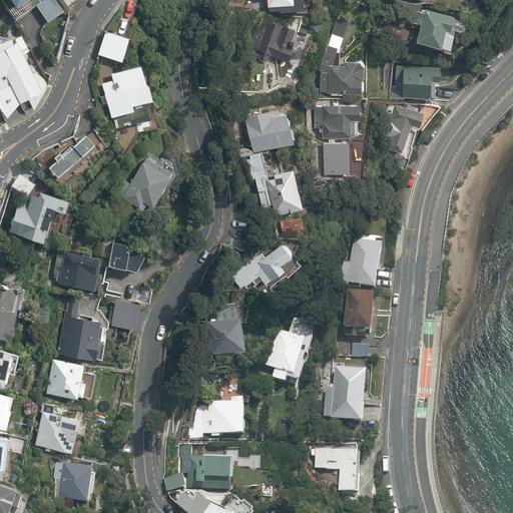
[(36,5),(47,22),(63,11),(54,0),(11,0),(17,8),(29,0),(38,0),(40,3),(36,5)]
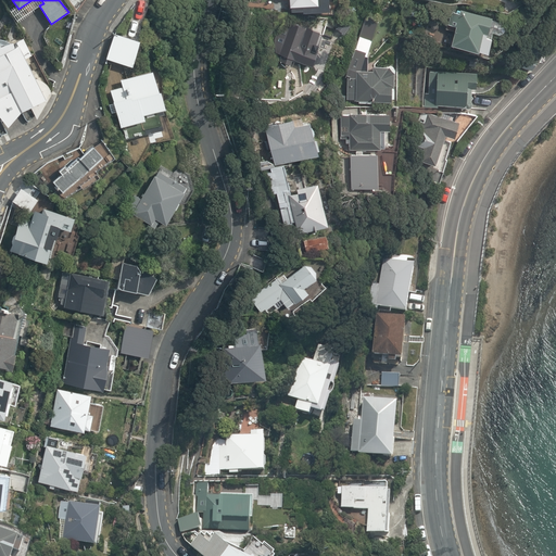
[(68,0),(77,11),(84,2),(83,0),(68,0)]
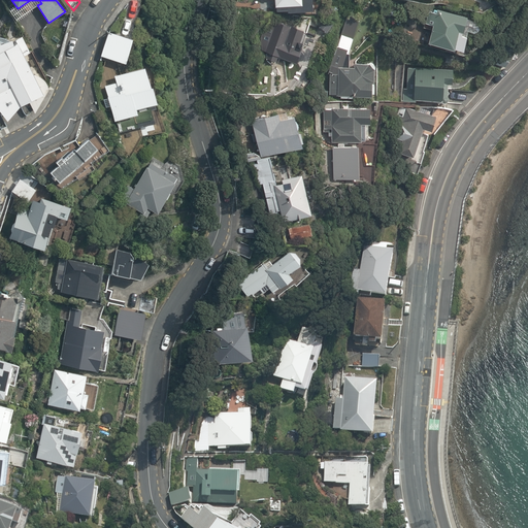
[(254,0),(252,6),(259,10),(263,2),(259,0),(254,0)]
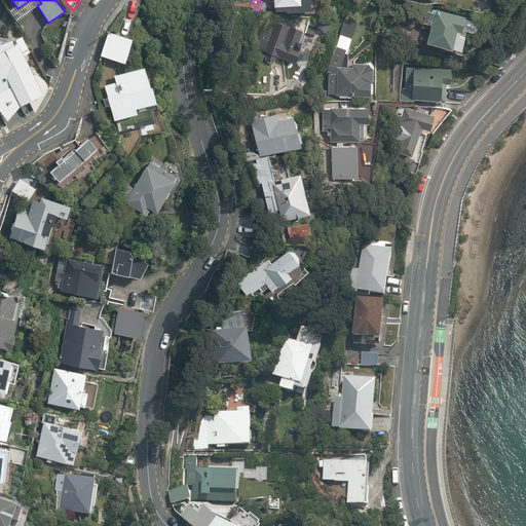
[(288,9),(288,11),(312,8),(311,0),(274,0),(275,10),(288,9)]
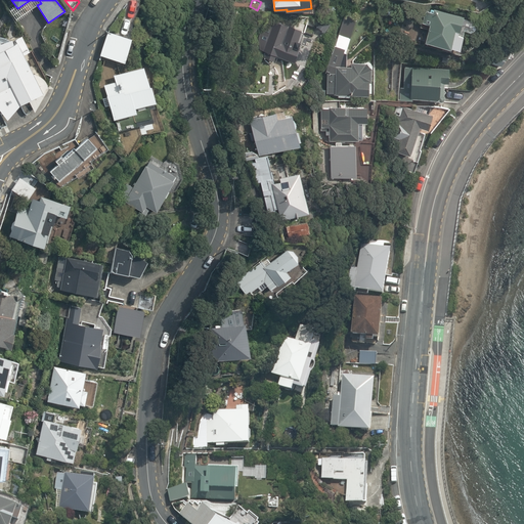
[(378,14),(391,14),(391,9),(387,9),(387,3),(379,3),(378,14)]
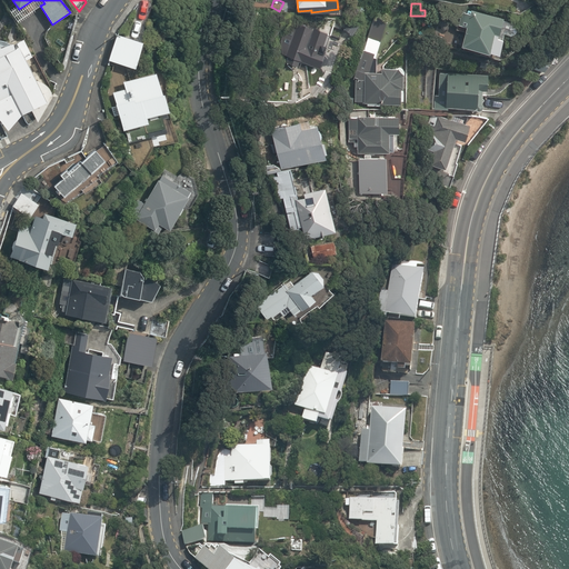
[(490,51),(499,53),(505,33),(511,35),(515,32),(517,28),(515,23),(503,20),(505,19),(471,9),(470,13),(461,11),(457,29),(466,31),(462,45),(490,53),(490,51)]
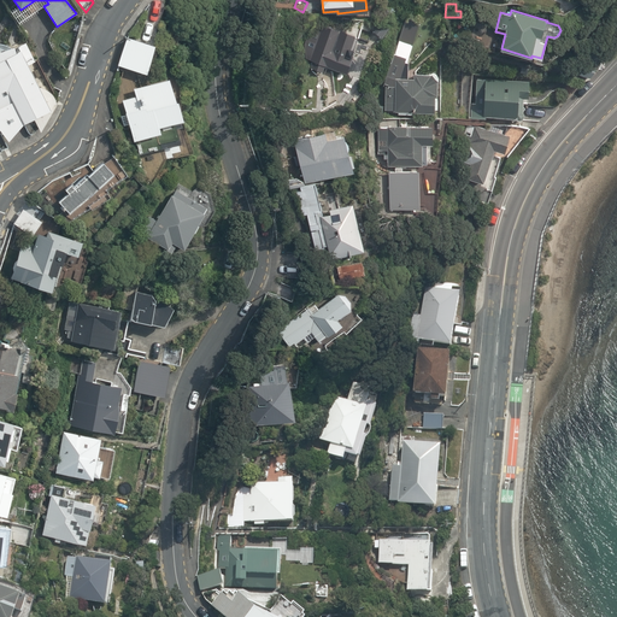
[(399,40),(412,43),(418,22),(405,17),(399,40)]
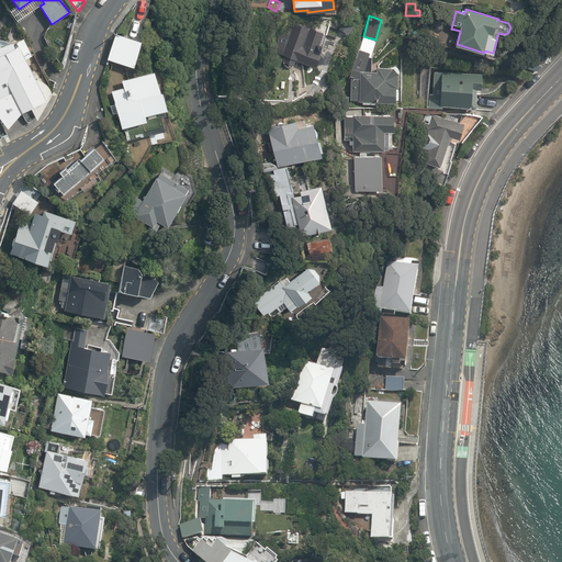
[(71,33),(74,21),(60,19),(58,31),(71,33)]
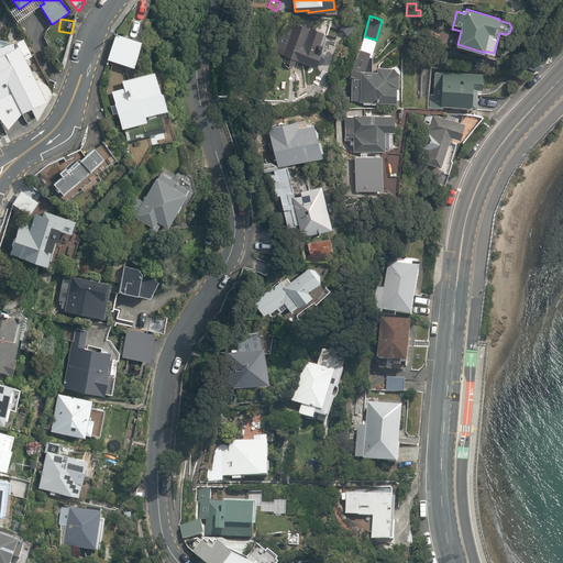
[(341,28),(349,33),(354,25),(346,20),(341,28)]
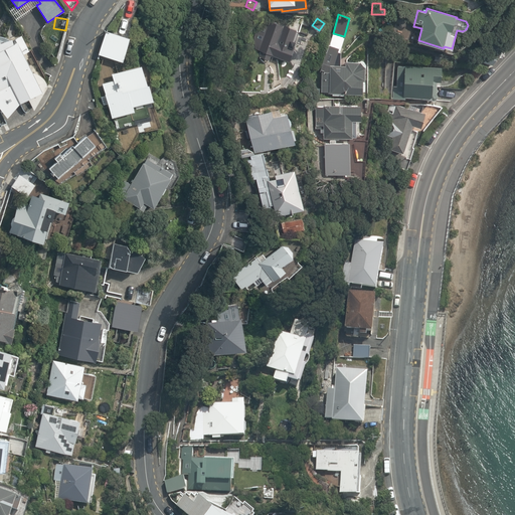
[(283,25),(271,20),(268,26),(261,22),(253,39),(254,48),(262,51),(260,56),(271,59),(272,55),(291,61),(291,58),(296,57),(297,51),(295,48),(299,31),(297,30),(297,29),(284,24),(283,25)]
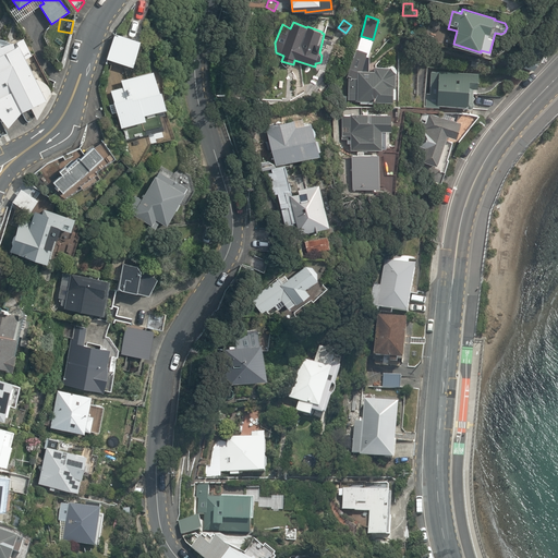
[(257,39),(268,41),(270,26),(259,25),(257,39)]
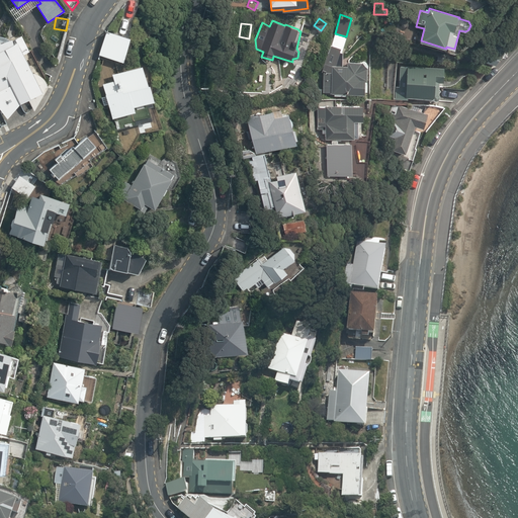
[(99,55),(120,61),(126,39),(106,33),(99,55)]
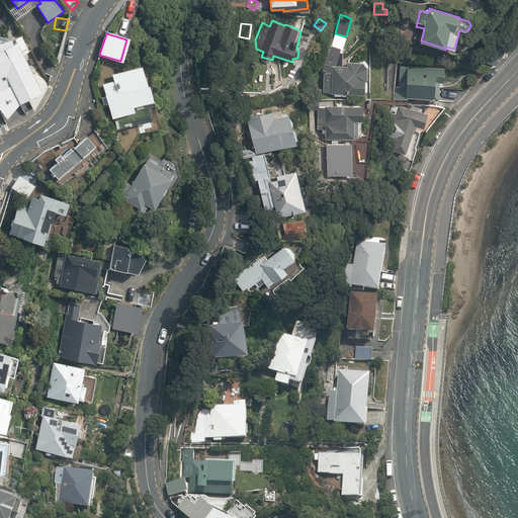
[(0,111),(6,118),(18,103),(28,99),(33,111),(42,94),(47,87),(45,81),(41,77),(37,75),(33,74),(23,54),(28,52),(20,35),(9,40),(3,37),(0,36),(0,111)]
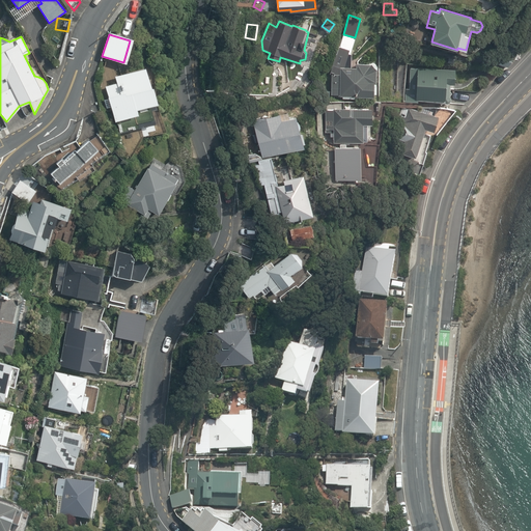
[(329,94),(373,96),(374,83),(376,83),(378,66),(372,62),(356,62),(356,66),(352,66),(353,55),(348,53),(351,50),(338,46),(329,74),(329,94)]
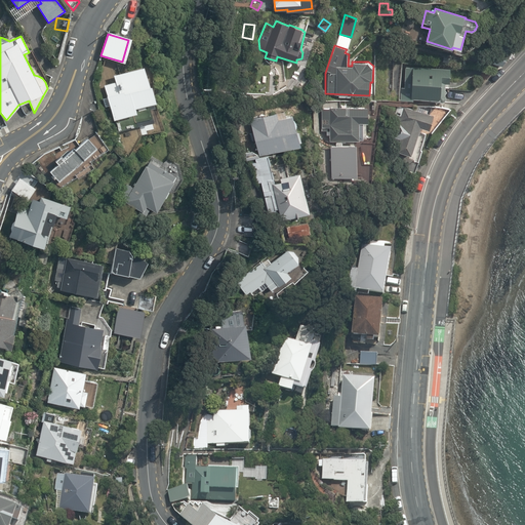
[(487,61),(502,66),(510,56),(491,50),(487,61)]
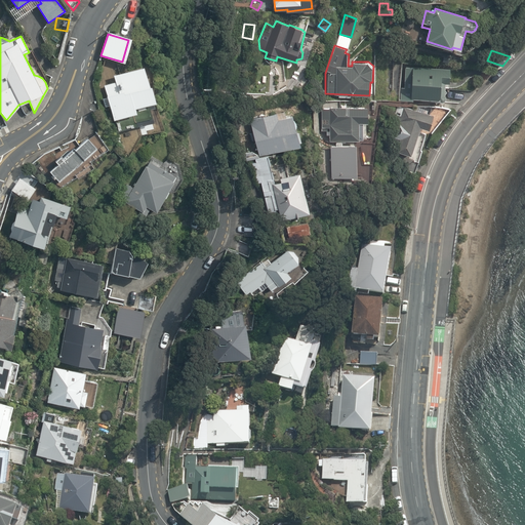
[(439,99),(441,102),(443,101),(445,99),(445,96),(445,95),(446,83),(450,83),(450,69),(406,67),(404,91),(401,91),(400,97),(439,99)]
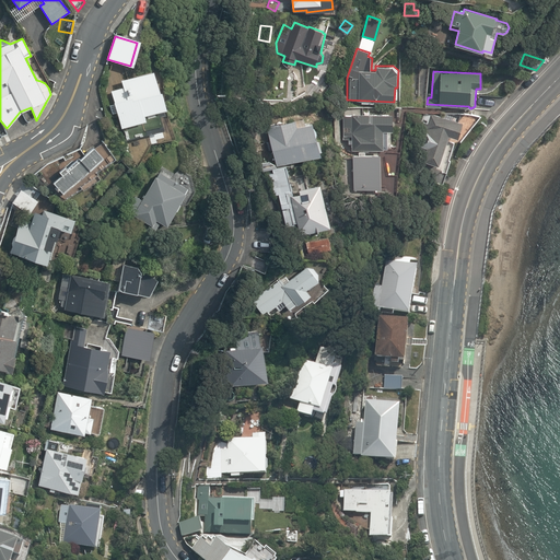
[(113,98),(126,141),(148,135),(150,140),(162,137),(161,131),(163,130),(158,115),(163,114),(153,80),(126,88),(127,94),(113,98)]
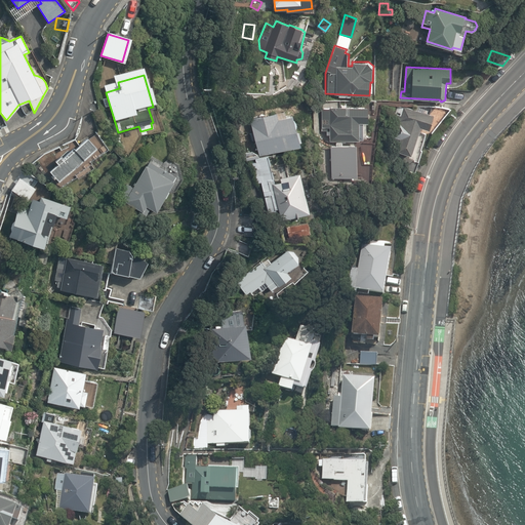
[(397,151),(411,156),(421,127),(429,129),(434,116),(403,106),(403,107),(398,105),(394,116),(399,118),(393,136),(395,137),(397,147),(398,148),(397,151)]
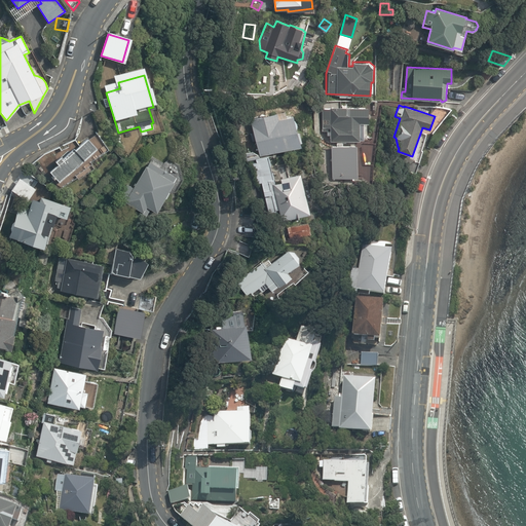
[(331,130),(331,141),(361,141),(361,140),(364,140),(364,122),(370,122),(369,107),(323,108),(323,130),(331,130)]
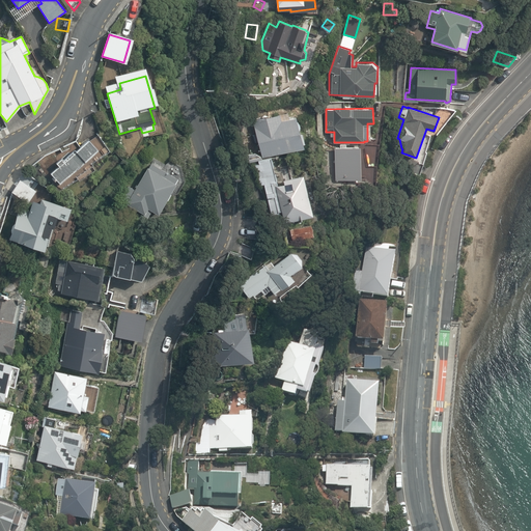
[(263,158),(305,146),(304,142),(306,141),(304,132),(301,133),(296,115),(283,118),(282,112),(253,118),(263,158)]
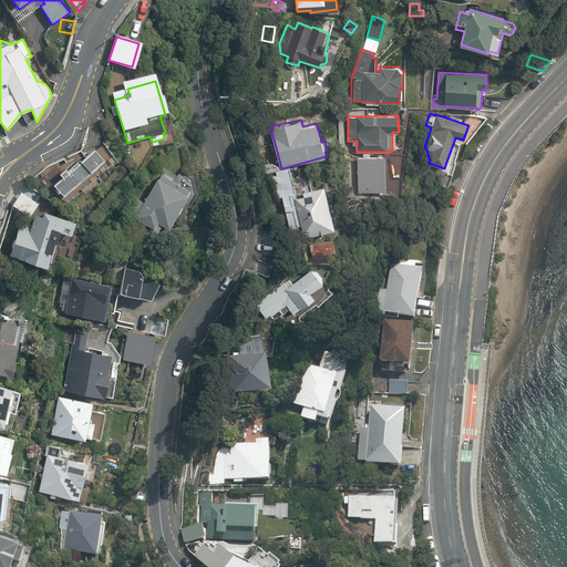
[(63,176),(43,194),(49,197),(52,196),(64,205),(120,161),(104,141),(96,151),(94,147),(81,160),(80,158),(68,169),(66,167),(60,173),(63,176)]
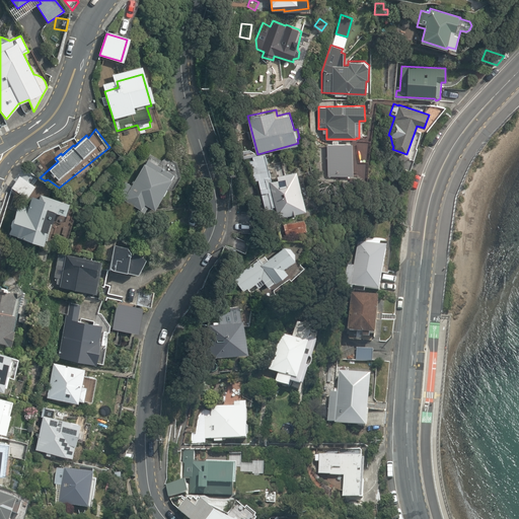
[(361,148),(328,145),(327,174),(359,177),(361,148)]
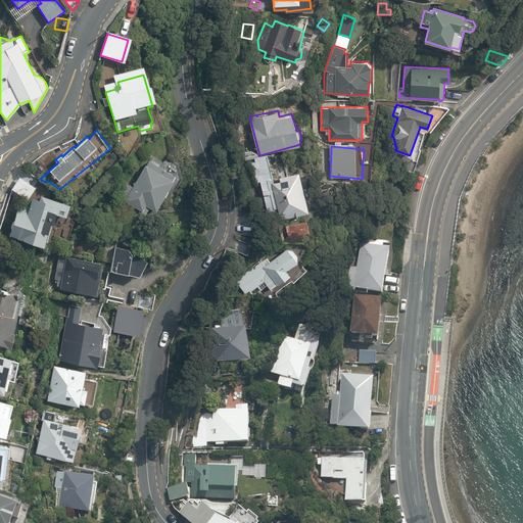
[(257,153),(252,151),(244,152),(245,159),(257,156),(257,153)]
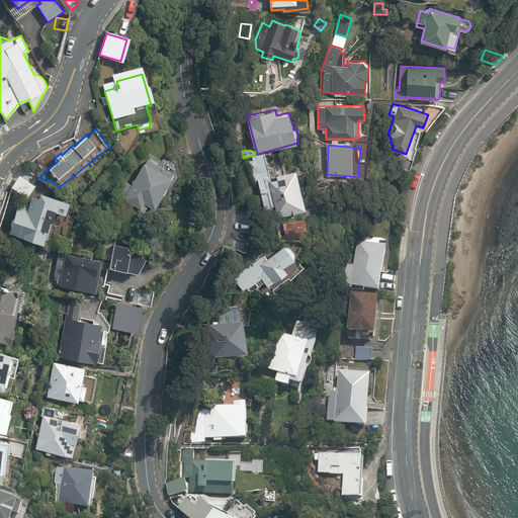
[(397,165),(410,170),(414,158),(401,153),(397,165)]
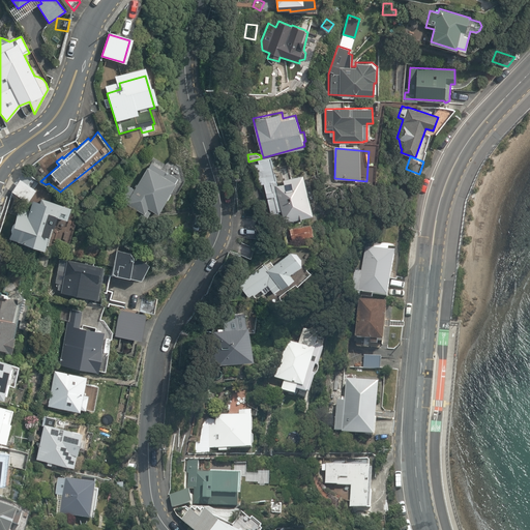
[(256,163),(261,183),(264,182),(271,216),(280,214),(273,185),(277,184),(271,157),(258,160),(259,163),(256,163)]
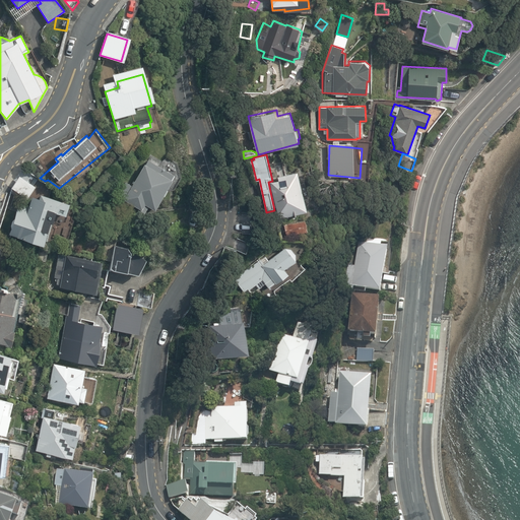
[(144,204),(154,210),(174,176),(147,160),(145,165),(144,164),(131,186),(125,183),(118,195),(123,198),(123,200),(141,210),(144,204)]
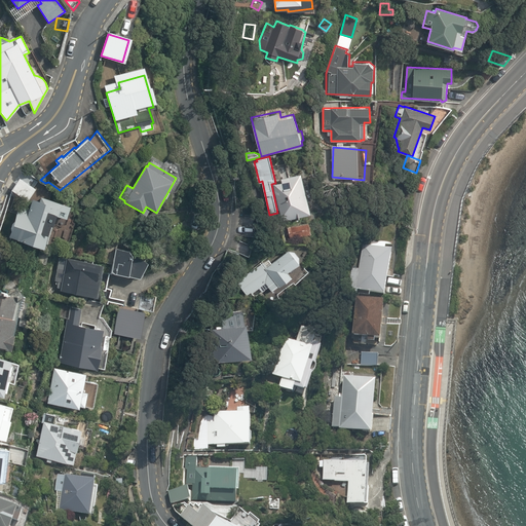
[(278,184),(287,221),(315,215),(305,175),(286,179),(287,183),(278,184)]
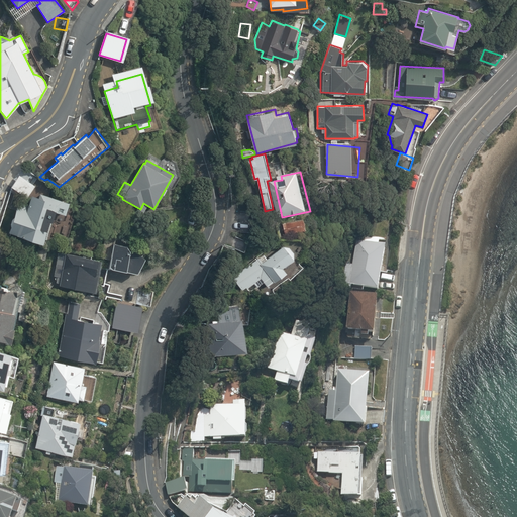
[(19,175),(11,186),(26,196),(34,184),(19,175)]
